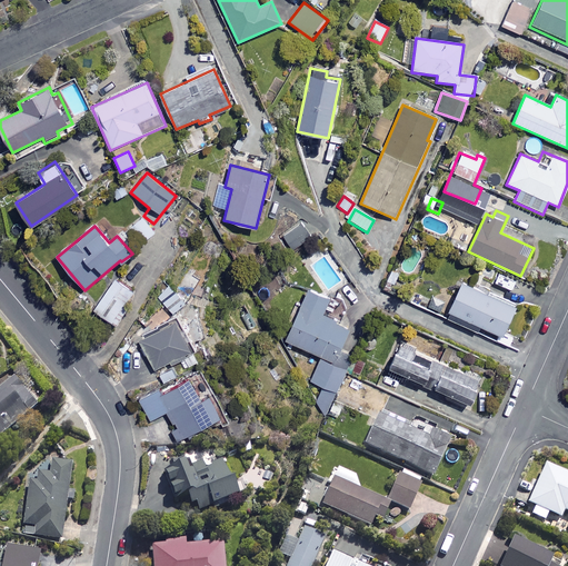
[(310,237),(300,226),(284,240),(292,251),(310,237)]
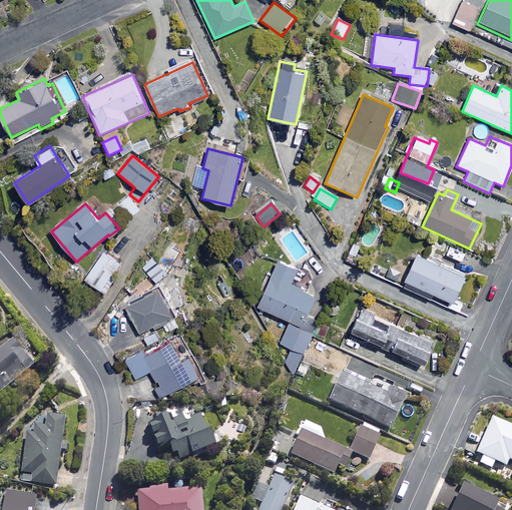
[(433,241),(426,258),(416,253),(400,288),(429,301),(432,294),(451,303),(464,275),(456,272),(460,263),(444,255),(447,248),(433,241)]
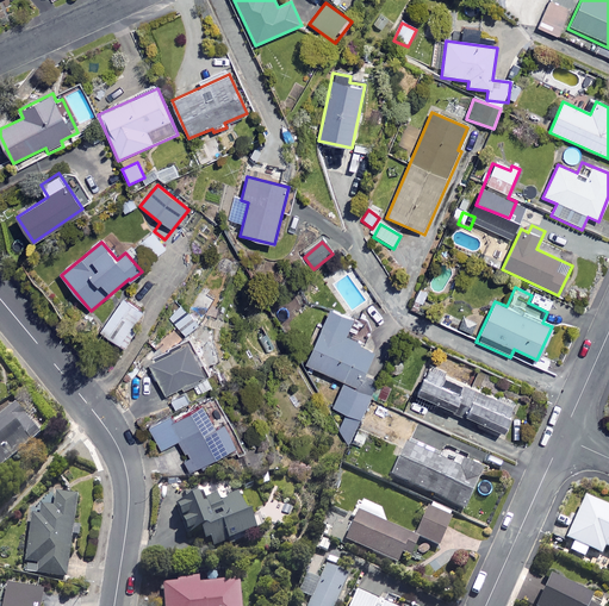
[(142,313),(122,299),(99,332),(123,349),(135,332),(130,329),(142,313)]
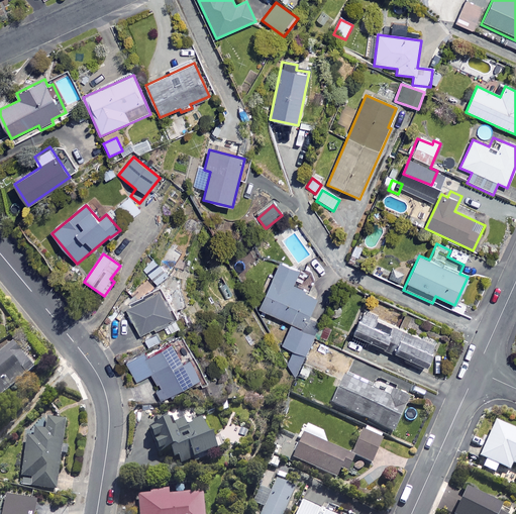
[(293,352),(286,368),(294,382),(319,323),(307,318),(316,298),(292,287),(299,271),(280,262),(260,310),(291,324),(281,347),(293,352)]
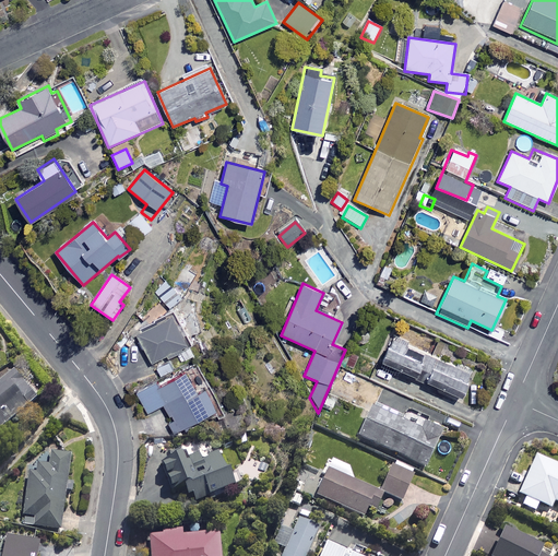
[(178,296),(169,286),(158,297),(167,306),(178,296)]
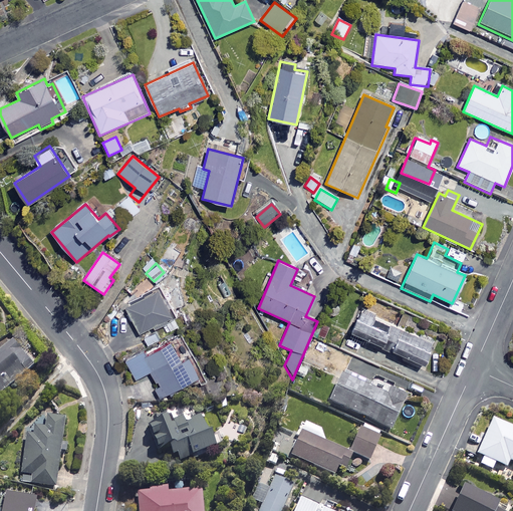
[(176,314),(160,288),(124,308),(140,334),(176,314)]
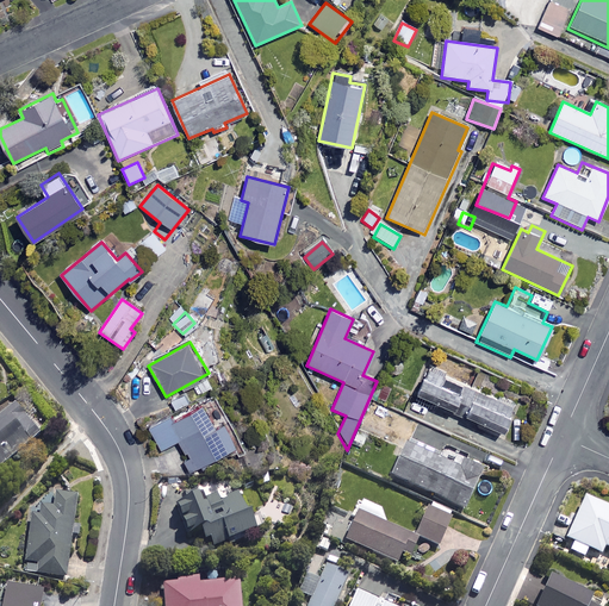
[(453,410),(465,383),(427,368),(416,393),(453,410)]
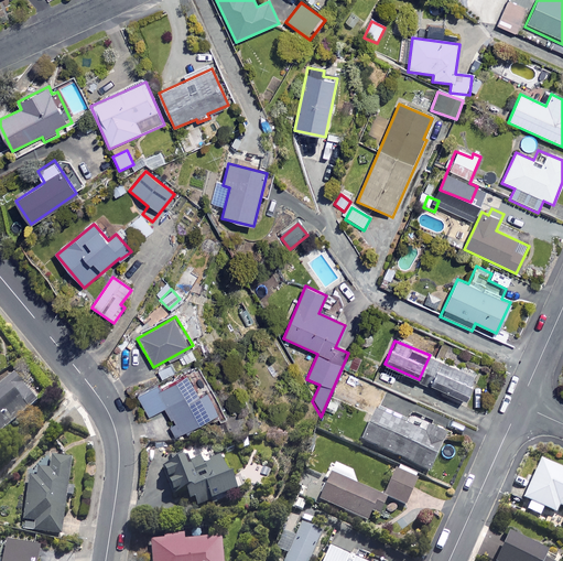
[(364,359),(353,355),(346,370),(357,375),(364,359)]
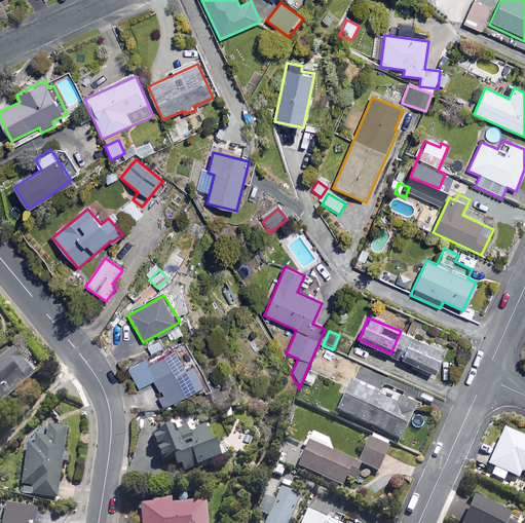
[(401,331),(390,353),(388,359),(398,363),(400,358),(433,372),(443,349),(401,331)]
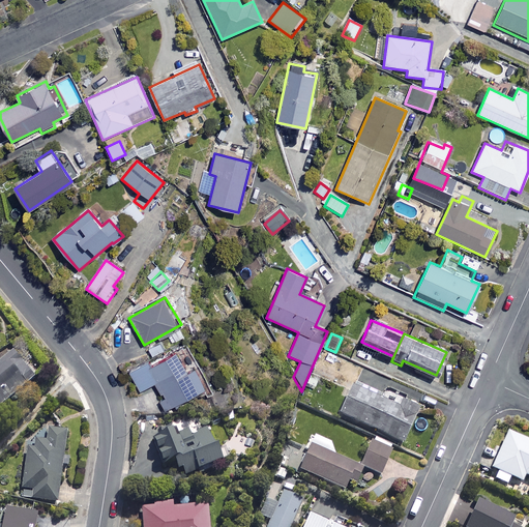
[(164,411),(201,392),(180,350),(129,376),(139,393),(155,385),(162,399),(158,401),(164,411)]
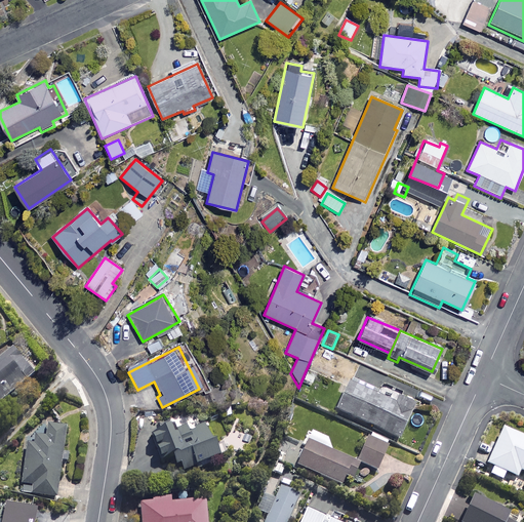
[(0,402),(33,378),(12,352),(0,360),(0,402)]
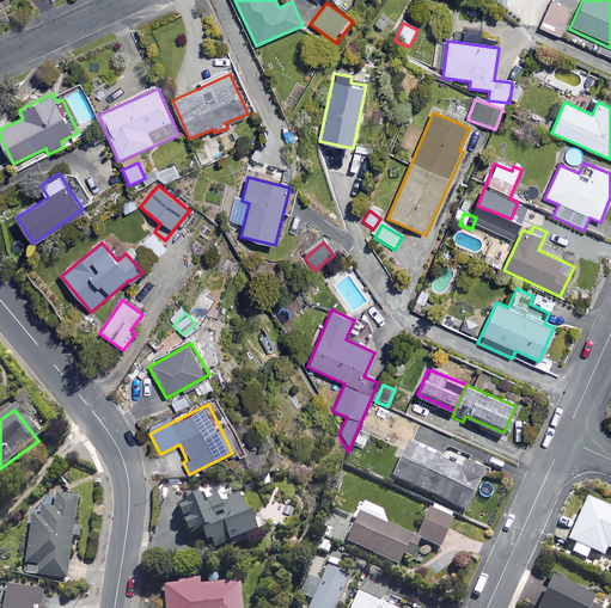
[(438,465),(404,449),(390,481),(464,515),(482,473),(441,455),(438,465)]
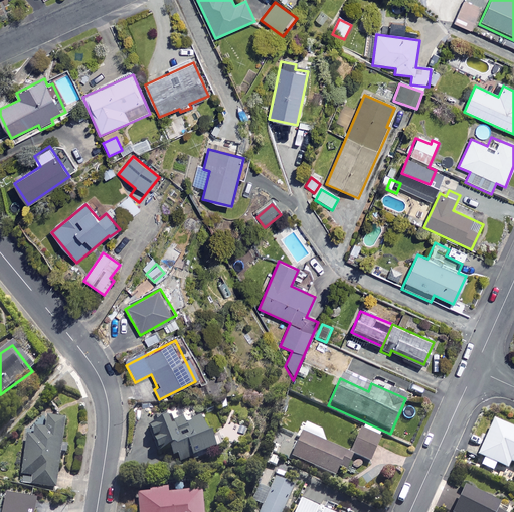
[(212,451),(199,419),(185,425),(183,420),(169,427),(166,418),(147,428),(158,454),(168,450),(175,467),(212,451)]
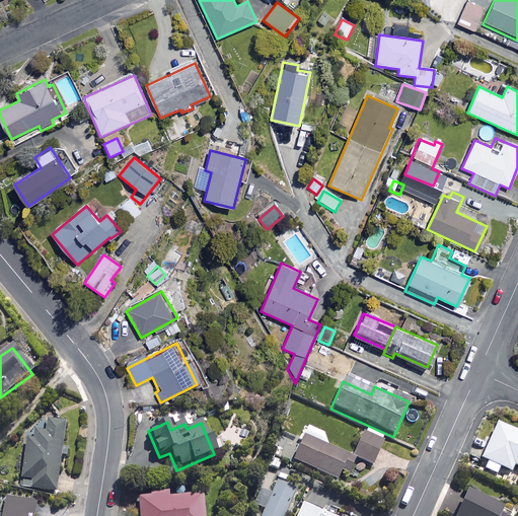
[(65,426),(46,423),(44,436),(33,434),(32,443),(26,442),(19,490),(55,495),(65,426)]
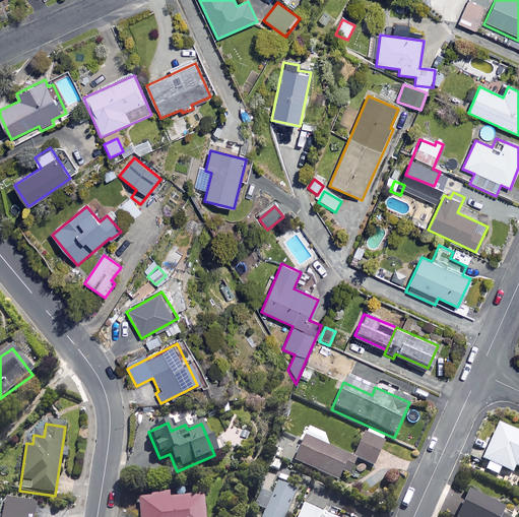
[(518,438),(497,428),(481,462),(511,476),(514,469),(518,471),(518,438)]
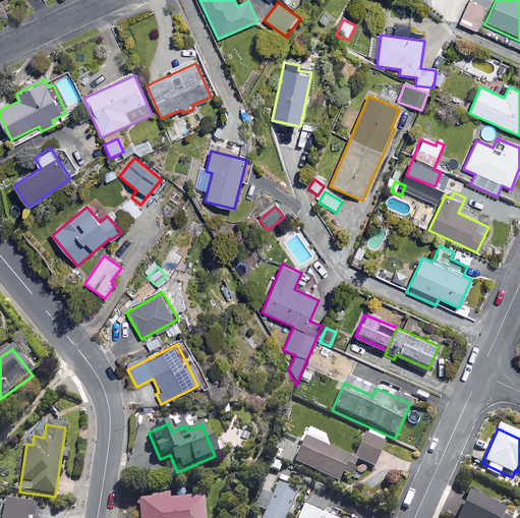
[(385,441),(366,433),(354,462),(372,469),(385,441)]
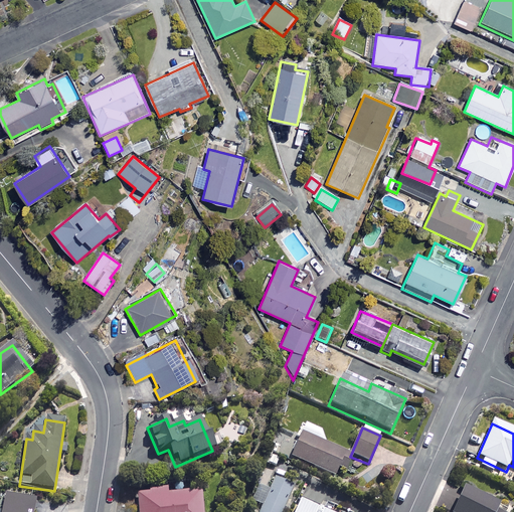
[(352,458),(301,437),(291,460),(334,479),(339,467),(347,470),(352,458)]
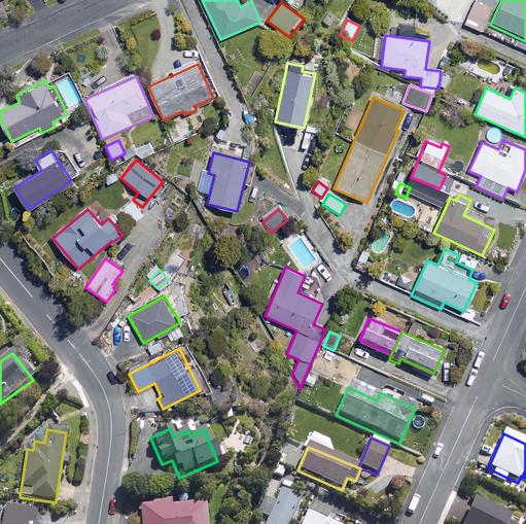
[(494,475),(477,466),(472,475),(490,483),(494,475)]
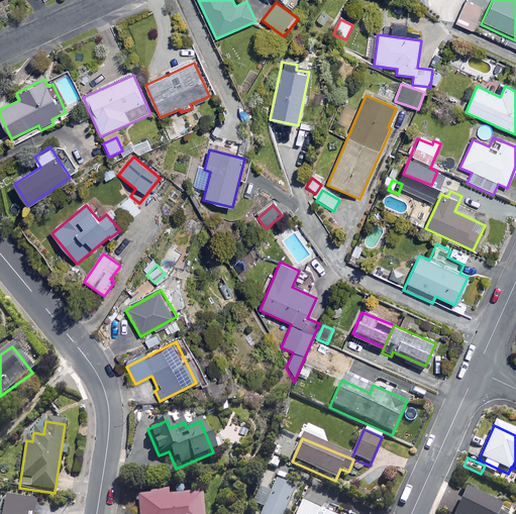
[(284,513),(295,488),(276,480),(269,495),(259,491),(251,506),(264,511),(263,513),(284,513)]
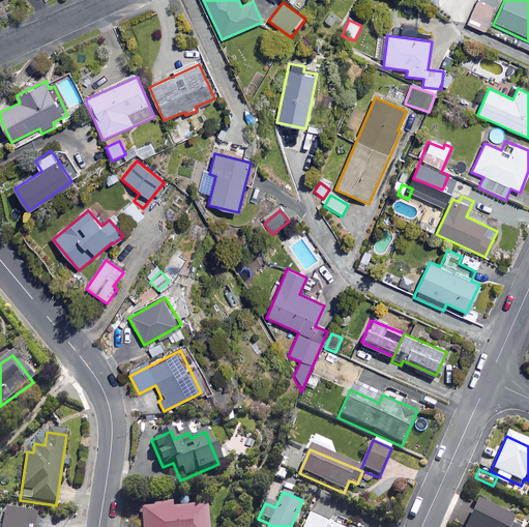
[(172,509),(172,504),(141,507),(142,526),(208,526),(207,506),(172,509)]
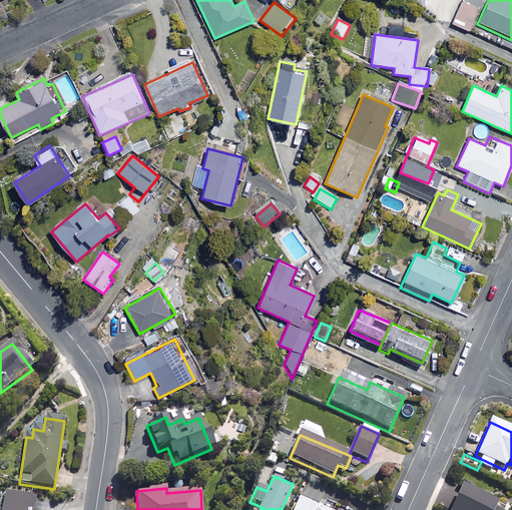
[(495,504),(460,489),(450,509),(493,509),(495,504)]
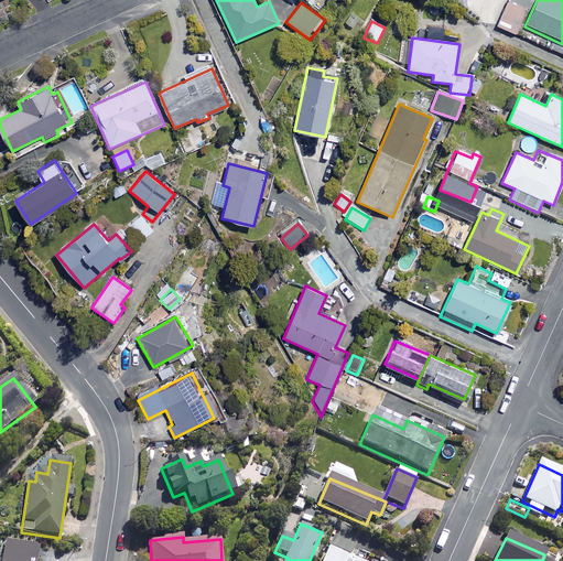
[(39,560),(40,551),(6,545),(3,560),(39,560)]
